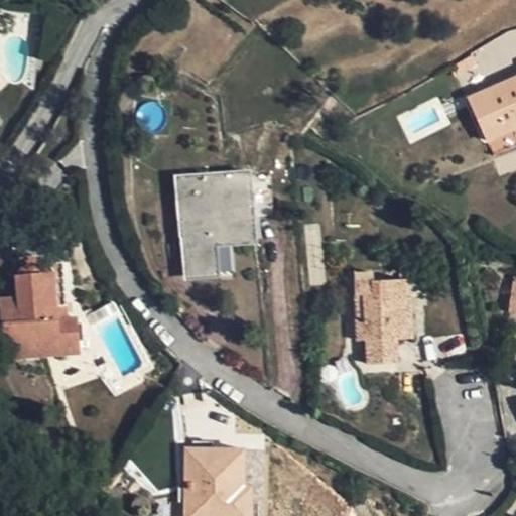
[(478,139),(515,125),(515,78),(465,97),(478,139)]
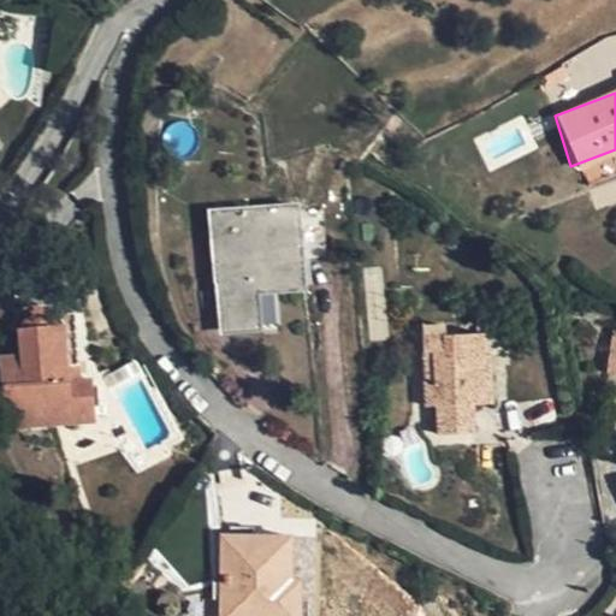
[(213,211),(220,333),(280,331),(277,291),(302,289),(296,207),(213,211)]
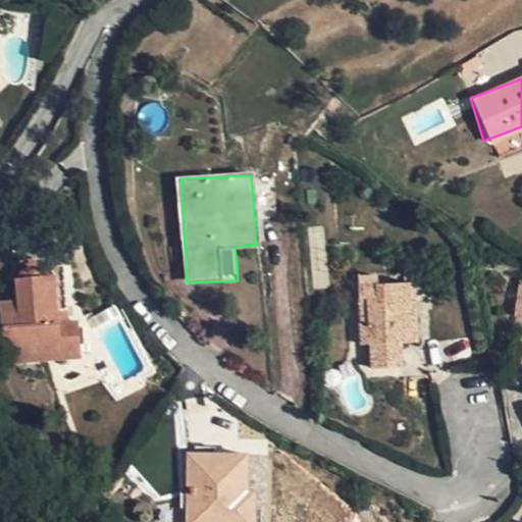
[(6,280),(17,279),(17,275),(21,271),(28,268),(34,267),(40,269),(44,273),(46,279),(53,279),(51,267),(49,264),(42,259),(34,257),(24,258),(17,261),(11,267),(7,274),(6,280)]
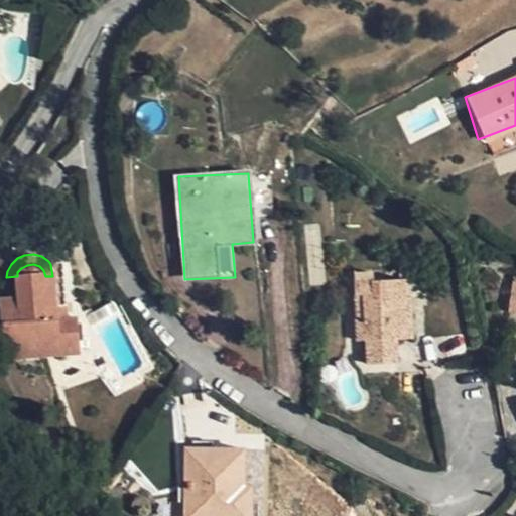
[(56,308),(52,276),(45,276),(43,270),(39,266),(33,264),(27,265),(21,268),(17,272),(17,276),(19,299),(1,301),(6,358),(79,351),(76,319),(67,319),(66,307),(56,308)]
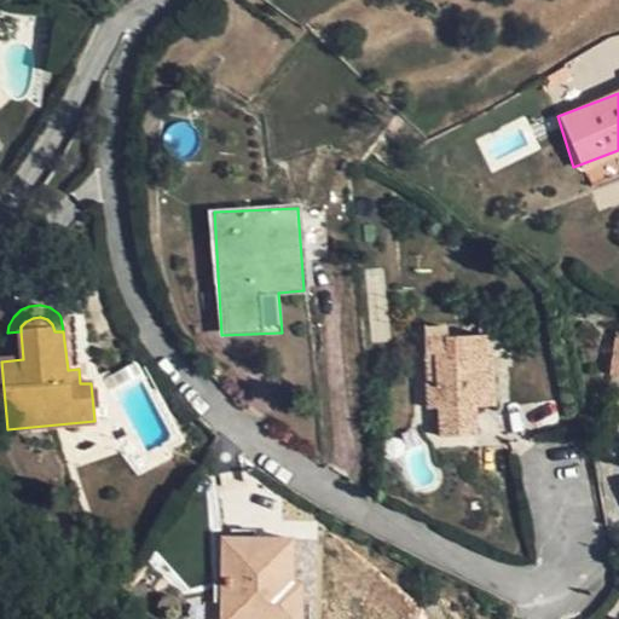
[(484,358),(489,358),(487,336),(452,336),(452,327),(426,328),(427,354),(435,353),(437,383),(427,385),(427,406),(438,405),(440,438),(478,435),(476,406),(485,408),(484,358)]
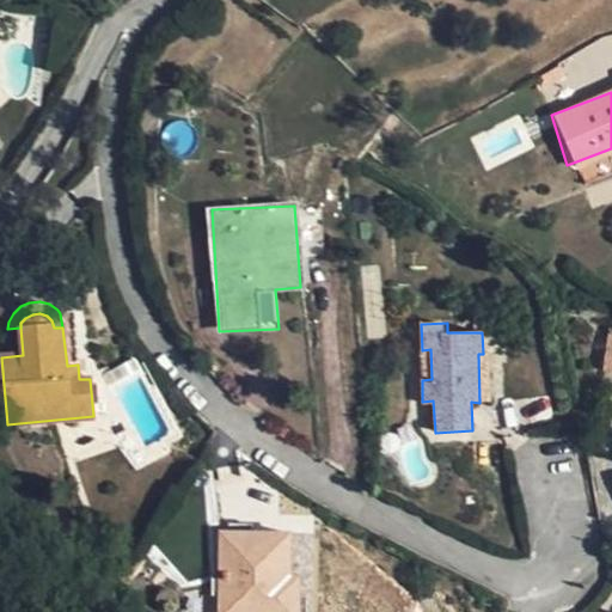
[(490,354),(483,354),(478,354),(479,403),(491,401),(490,354)]
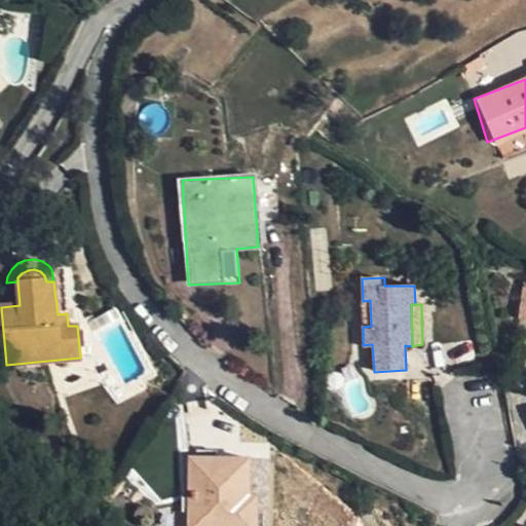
[(248,496),(248,459),(189,459),(188,525),(255,525),(255,496),(248,496)]
